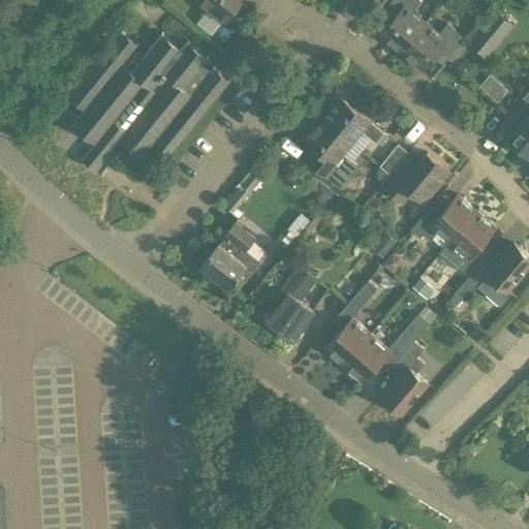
[(196,0),(223,21),(240,0),(196,0)]
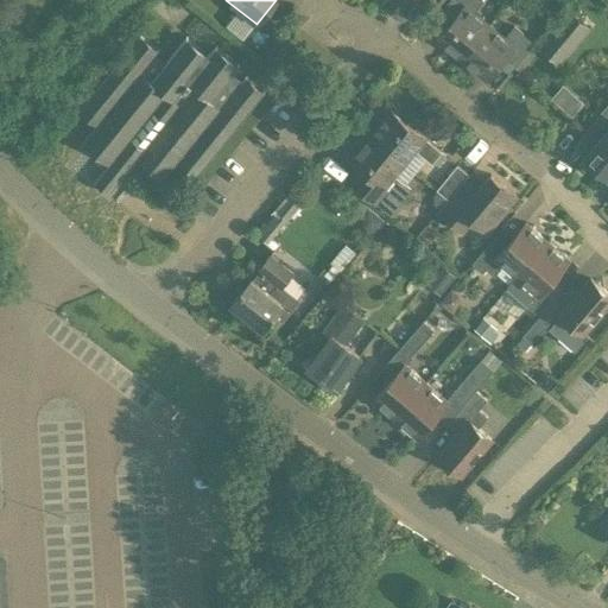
[(488,26),(473,13),(483,0),(448,0),(437,14),(449,24),(437,38),(462,58),(488,26)]
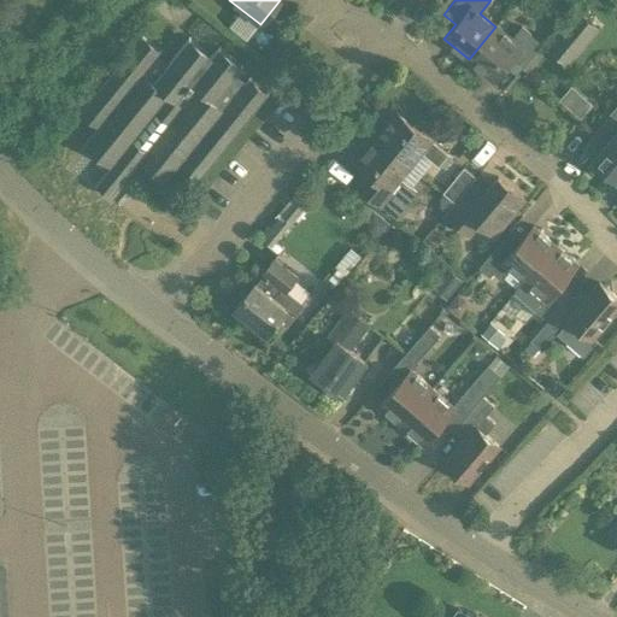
[(510,37),(495,27),(469,59),(494,80),(506,65),(516,74),(542,43),(521,25),(510,37)]
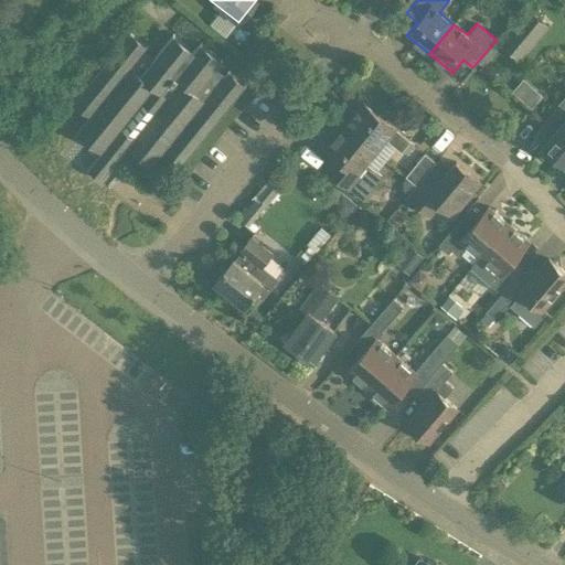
[(126,36),(76,99),(92,113),(78,129),(104,149),(87,170),(100,180),(130,144),(156,163),(168,147),(185,160),(242,89),(215,67),(219,64),(198,46),(191,55),(170,38),(153,59),(126,36)]
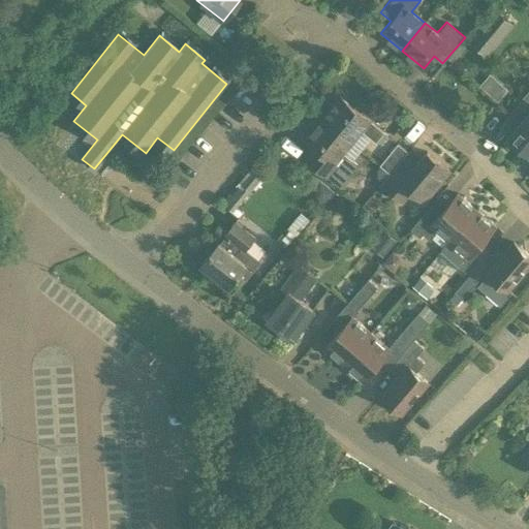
[(491,71),(480,83),(500,100),(509,89),(491,71)]
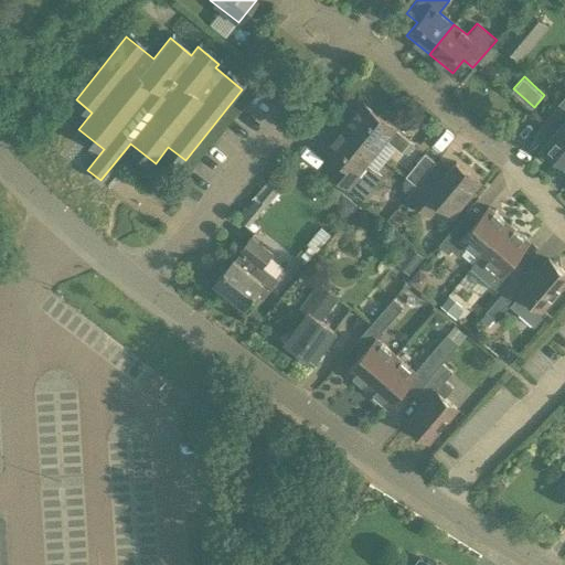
[(564,124),(541,150),(551,158),(556,158),(564,164),(564,163),(564,99),(553,114),(564,124)]
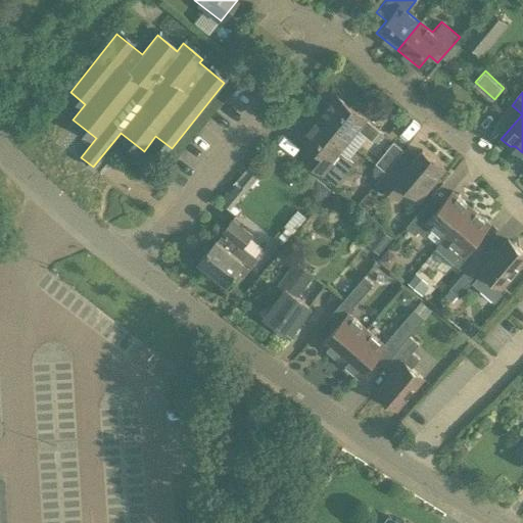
[(336,95),(319,116),(347,140),(357,128),(371,140),(379,130),(365,119),(336,95)]
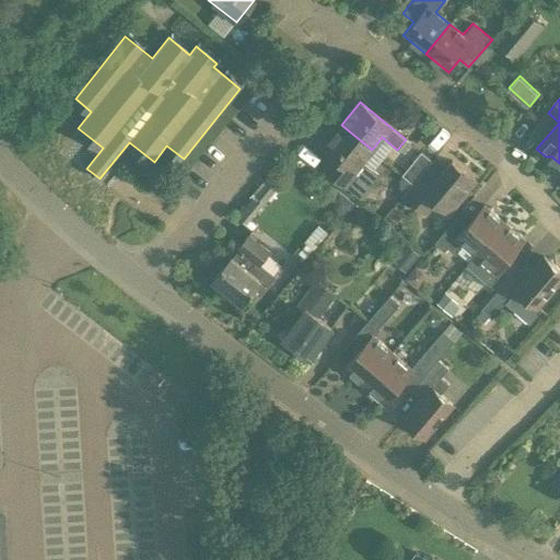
[(323,148),(329,153),(319,166),(346,187),(347,187),(360,198),(380,175),(362,161),(372,150),(341,125),(323,148)]
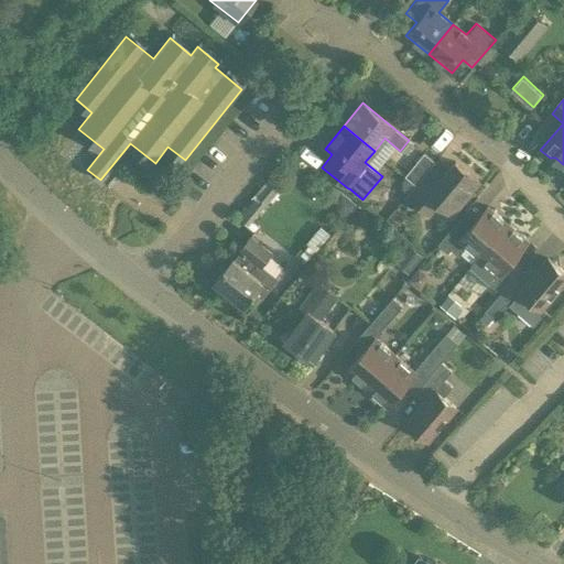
[(404,176),(407,177),(415,185),(423,175),(434,162),(424,152),(404,176)]
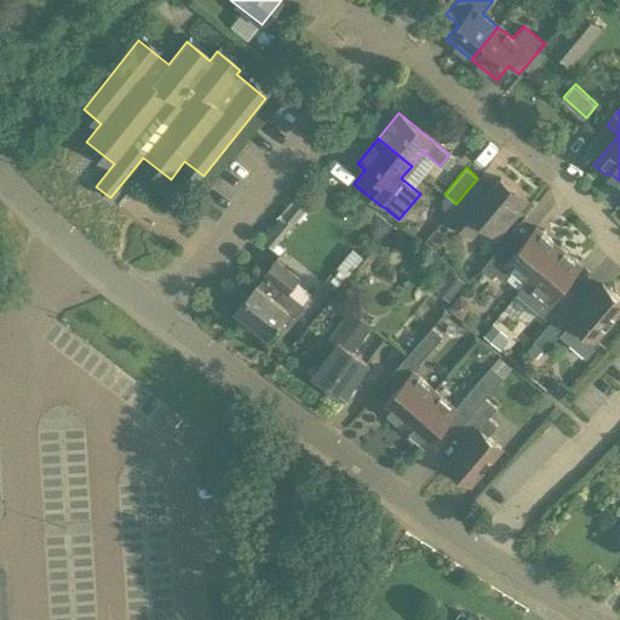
[(457,204),(449,214),(447,216),(471,236),(483,223),(497,235),(523,204),(497,182),(478,204),(465,193),(457,204)]
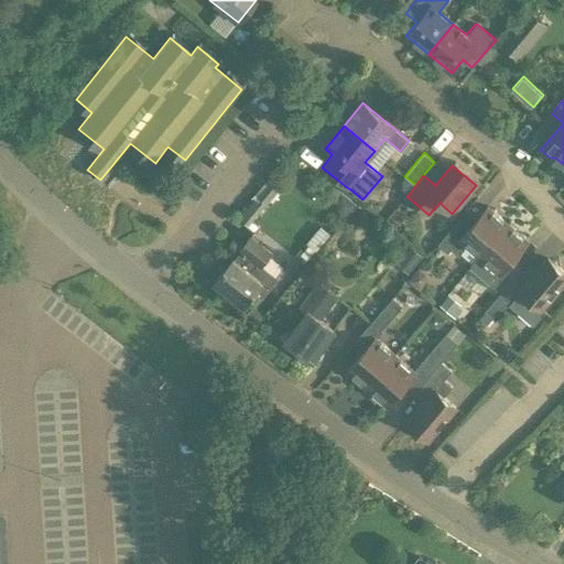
[(407,177),(402,182),(402,190),(409,195),(415,185),(407,177)]
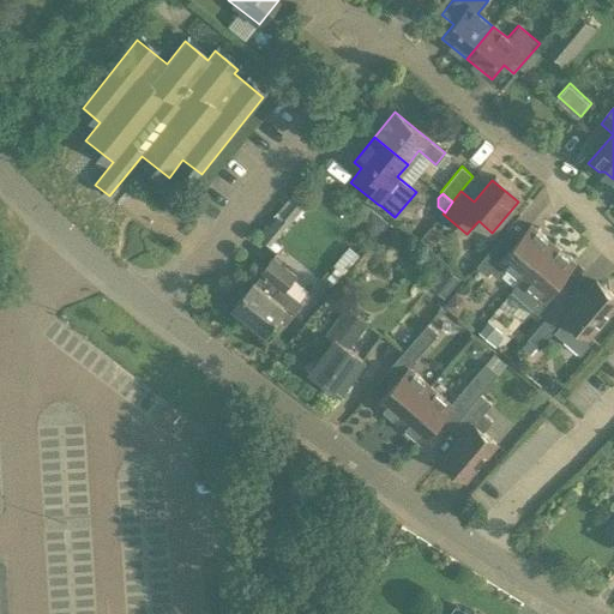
[(290,222),(306,203),(298,196),(282,216),(290,222)]
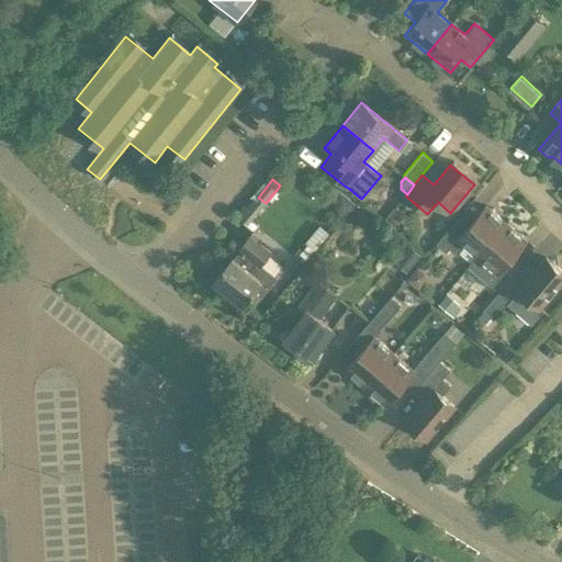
[(250,220),(262,204),(254,197),(244,209),(243,209),(236,216),(254,231),(257,225),(250,220)]
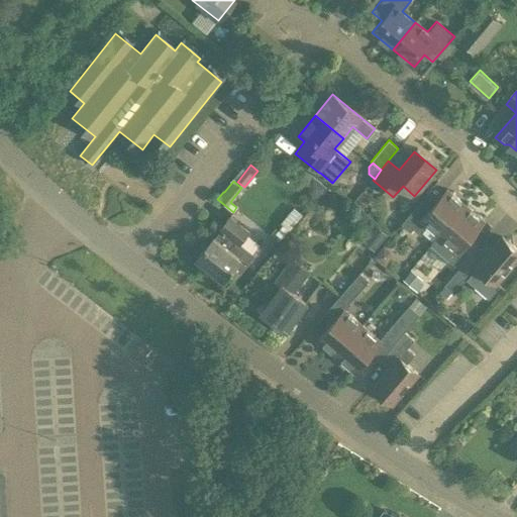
[(446,189),(440,197),(431,189),(402,223),(411,231),(413,228),(420,234),(428,225),(438,234),(439,235),(466,205),(446,189)]
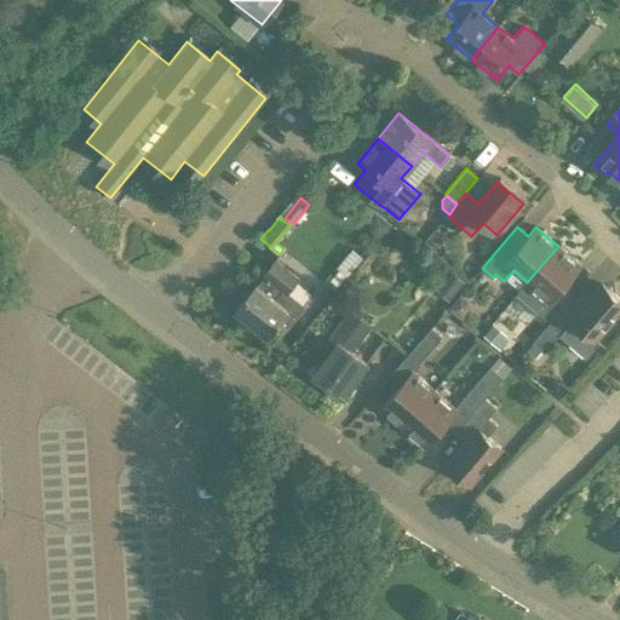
[(527,282),(526,281),(516,292),(550,321),(572,296),(572,275),(580,265),(558,246),(527,282)]
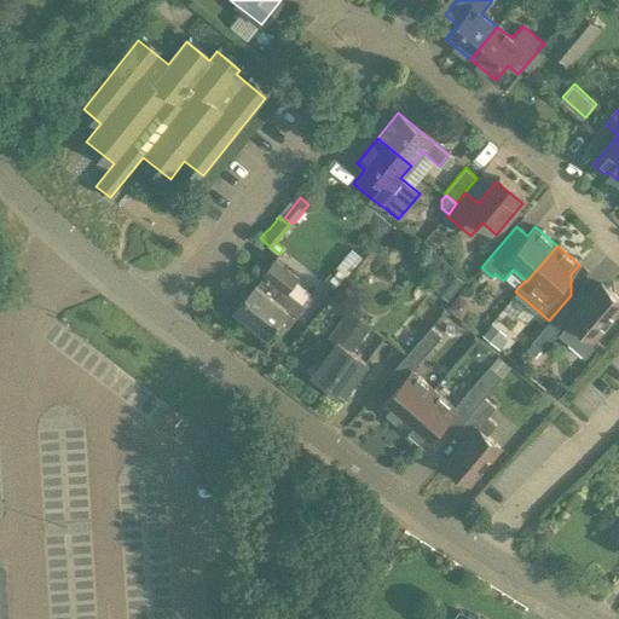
[(262,276),(256,284),(255,283),(233,310),(267,336),(278,322),(287,329),(305,305),(289,291),(299,278),(275,259),(261,275),(262,276)]
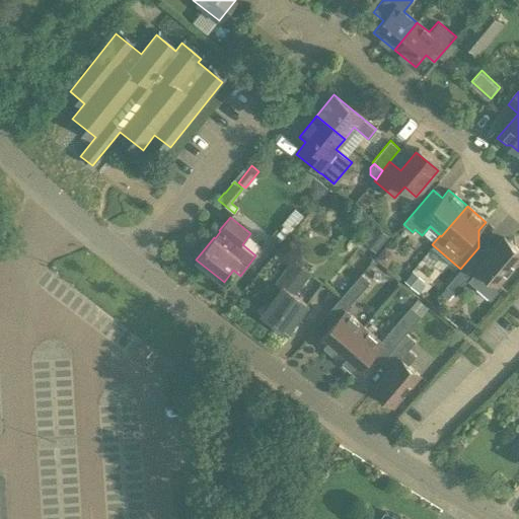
[(460,269),(446,287),(453,293),(455,295),(467,281),(490,300),(502,286),(499,284),(518,260),(518,250),(504,237),(496,247),(488,255),(478,247),(460,269)]
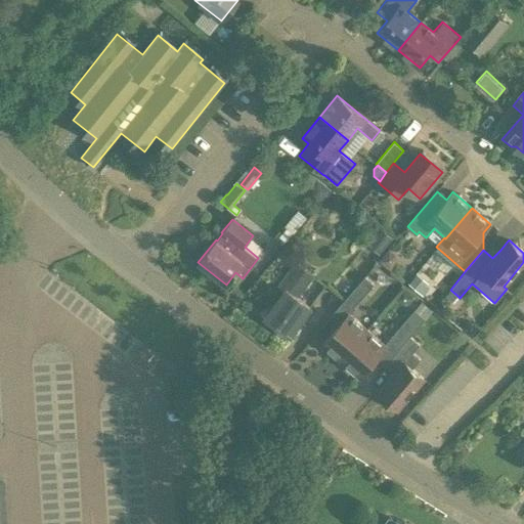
[(309,307),(297,297),(313,274),(295,261),(274,288),(281,293),(265,316),(276,323),(272,330),(282,338),(288,332),(290,334),(309,307)]
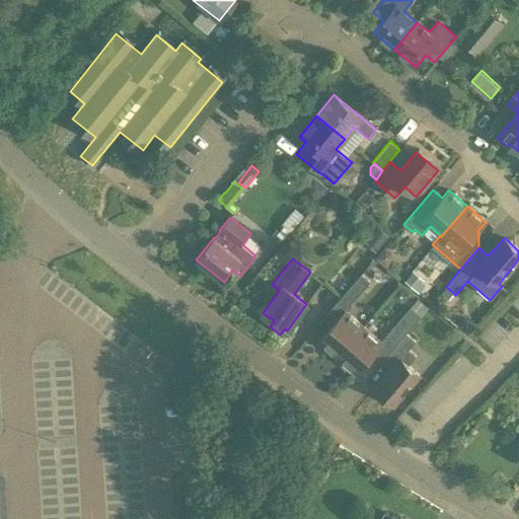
[(325,313),(327,330),(318,341),(322,344),(322,348),(326,348),(338,357),(363,326),(346,311),(352,304),(351,303),(370,281),(361,273),(325,313)]
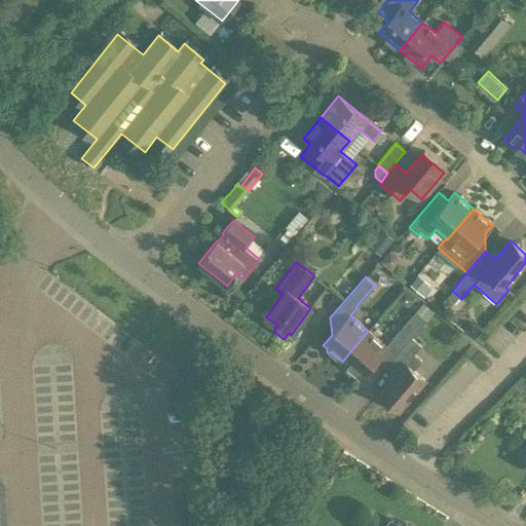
[(452,291),(448,297),(455,302),(459,297),(452,291)]
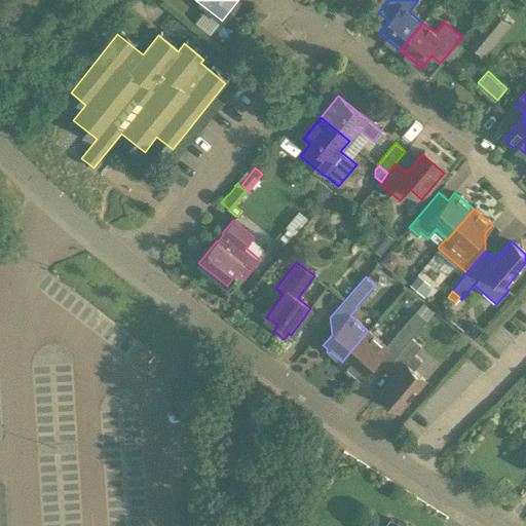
[(368,331),(342,362),(353,372),(352,375),(357,374),(361,378),(370,367),(386,367),(414,335),(413,335),(426,320),(416,310),(385,346),(368,331)]
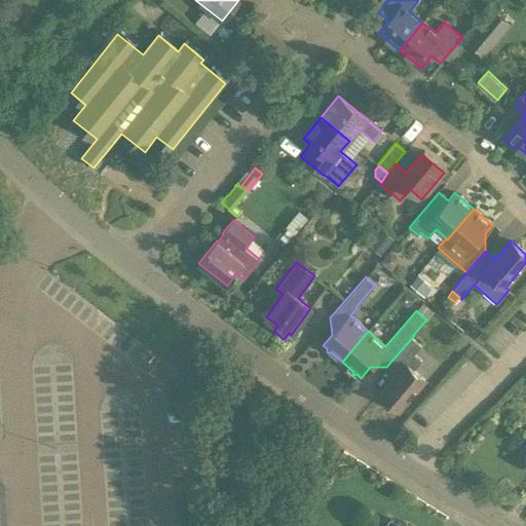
[(386,367),(388,382),(378,393),(382,397),(382,400),(386,400),(399,411),(425,380),(413,370),(421,360),(413,352),(422,342),(414,335),(386,367)]
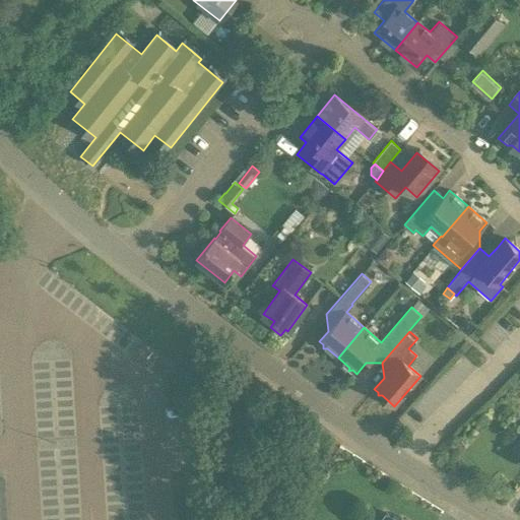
[(462,379),(475,366),(464,353),(451,366),(462,379)]
